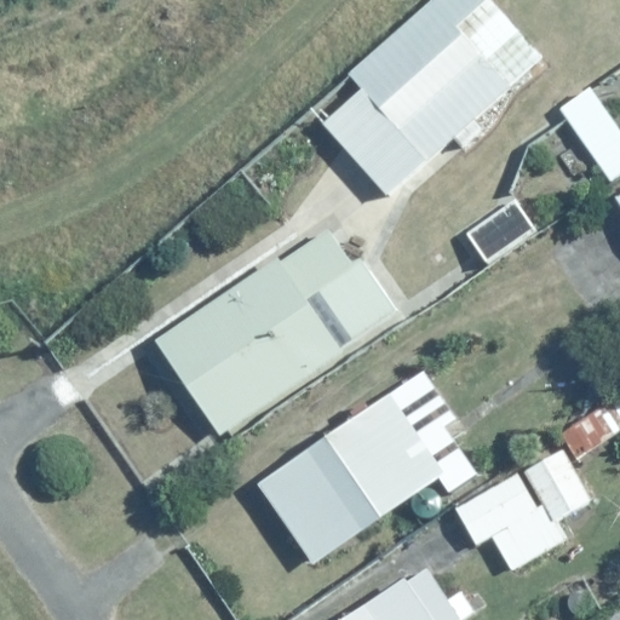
[(489,0),(424,0),(345,67),(361,86),(321,119),(386,196),(453,139),(463,149),(487,128),(472,114),(539,57),(489,0)]
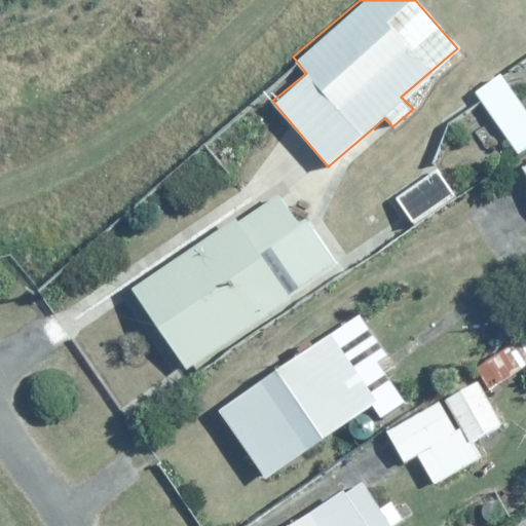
[(525,106),(503,70),(474,88),(518,158),(513,161),(525,181),(525,106)]
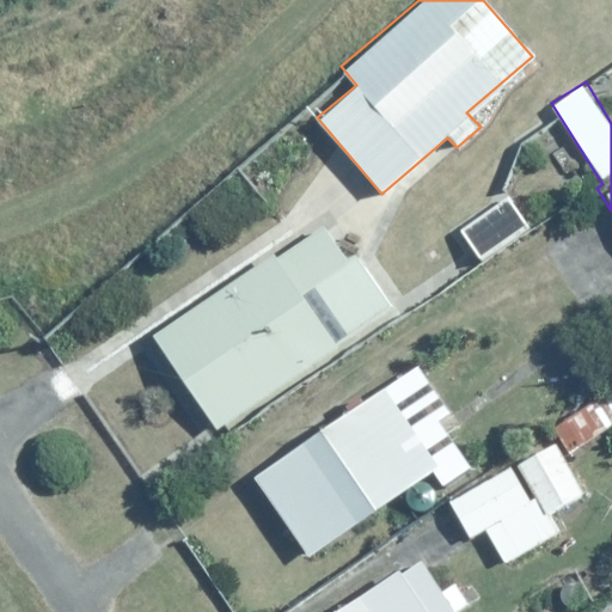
[(515,194),(460,230),(479,259),(534,224),(515,194)]
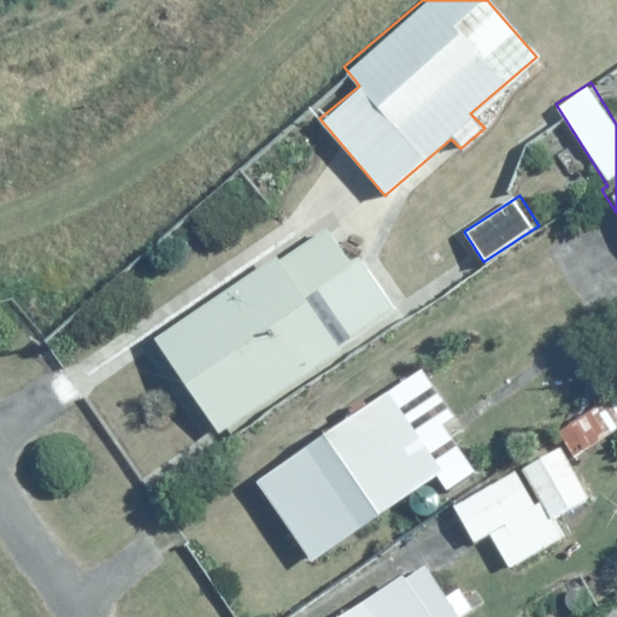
[(351,257),(323,218),(153,338),(217,430),(399,303),(362,250),(351,257)]
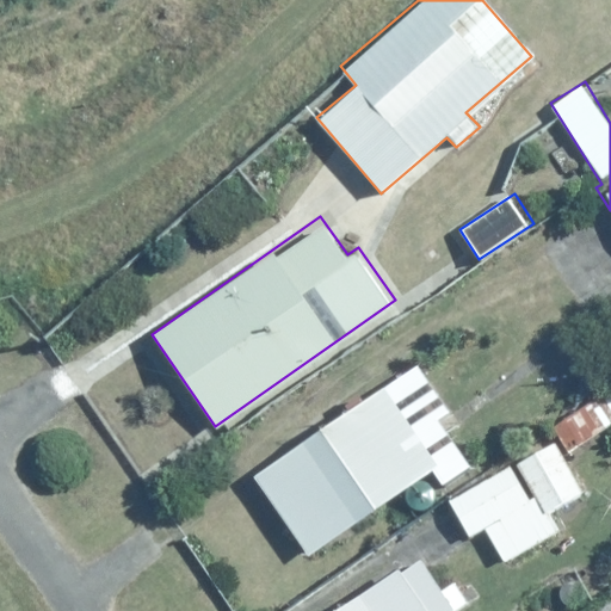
[(534,395),(571,450),(610,421),(610,389),(590,357),(534,395)]
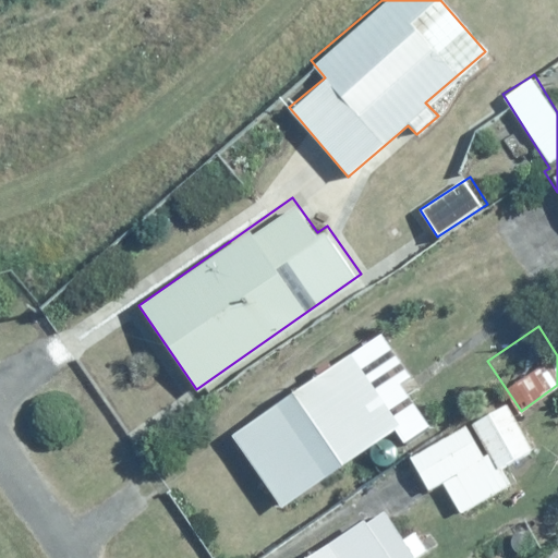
[(232,427),(281,504),(401,426),(352,350),(232,427)]
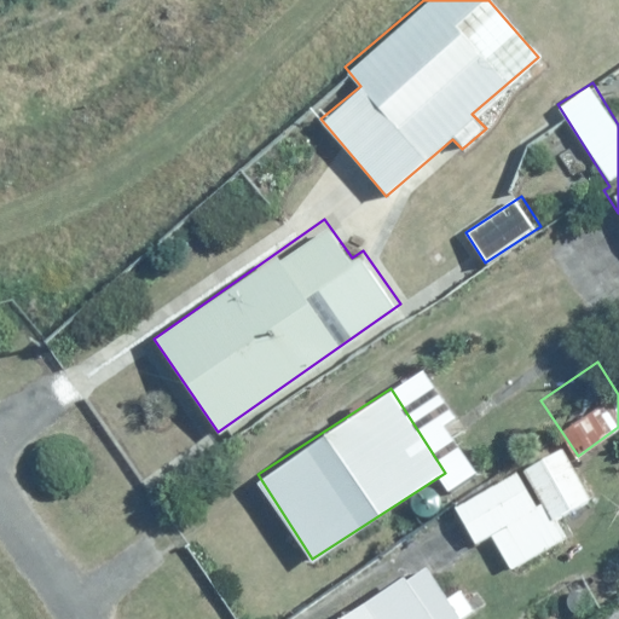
[(452,503),(474,544),(493,533),(512,568),(571,537),(559,515),(594,496),(566,443),(452,503)]
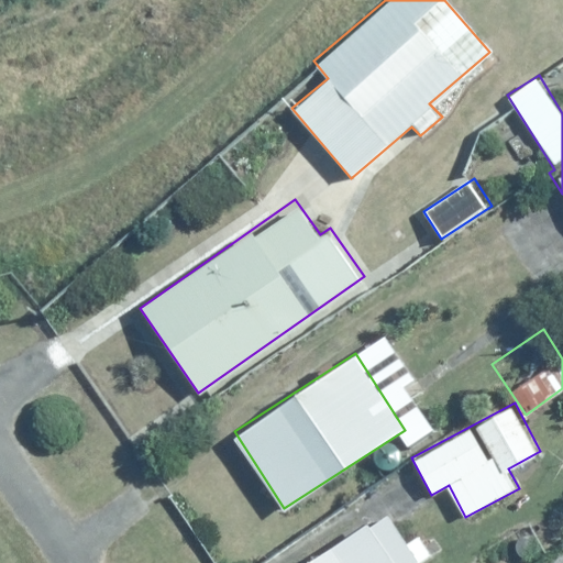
[(388,510),(305,562),(416,562),(431,553),(417,531),(406,539),(388,510)]
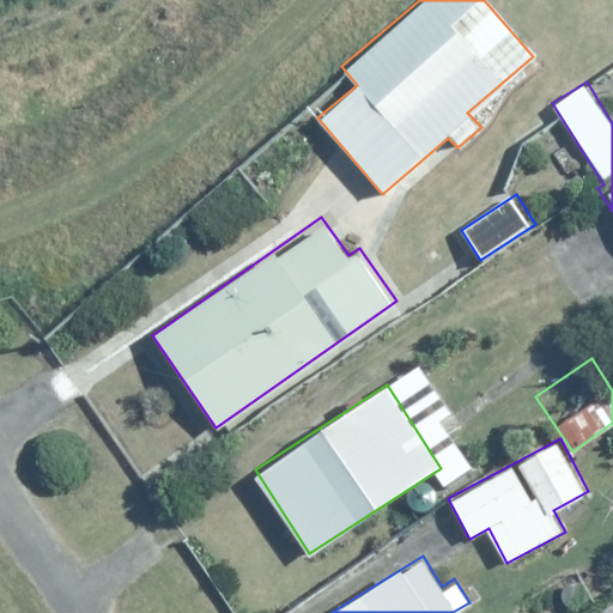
All buildings are outlined.
